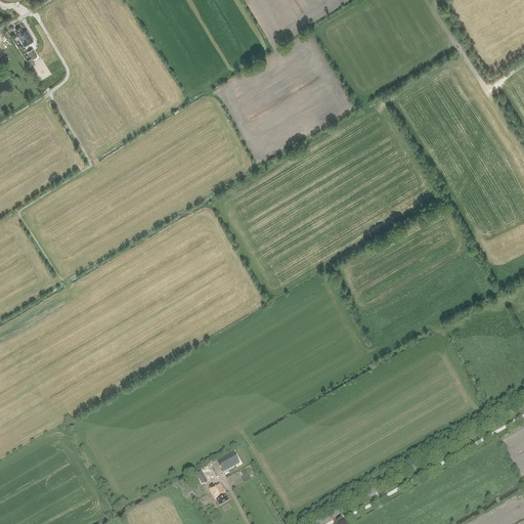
[(24,47),(33,41),(27,30),(23,32),(20,28),(15,30),(16,32),(15,33),(24,47)]
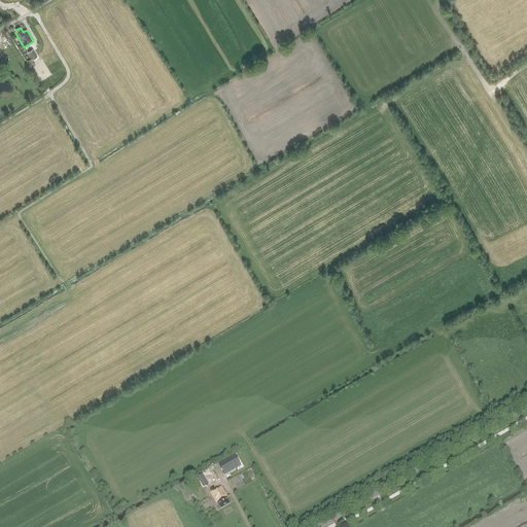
[(37,57),(35,53),(33,49),(28,53),(32,60),(37,57)]
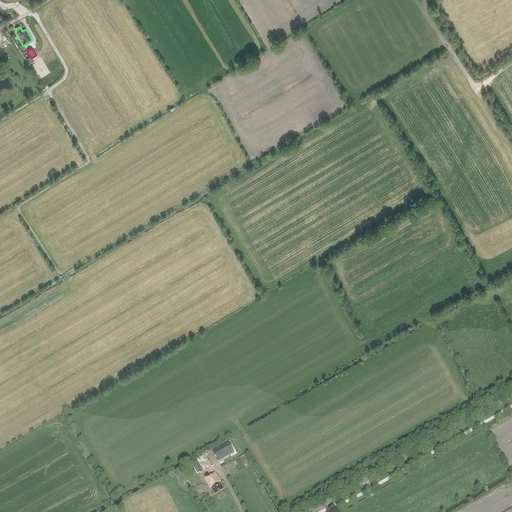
[(228,442),(212,451),(218,461),(234,452),(228,442)]
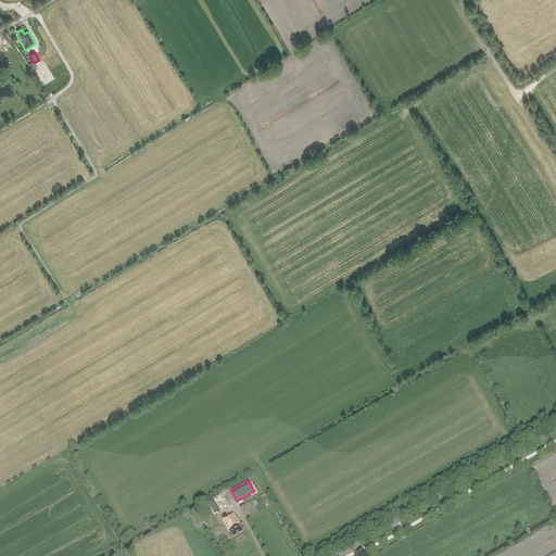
[(215,514),(227,507),(220,496),(209,503),(209,504),(203,507),(206,512),(209,509),(212,516),(215,514)]
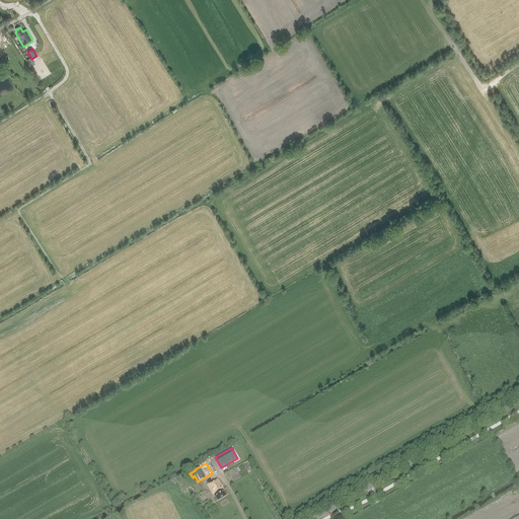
[(218,500),(225,496),(222,491),(224,490),(218,479),(208,486),(213,496),(215,495),(218,500)]
